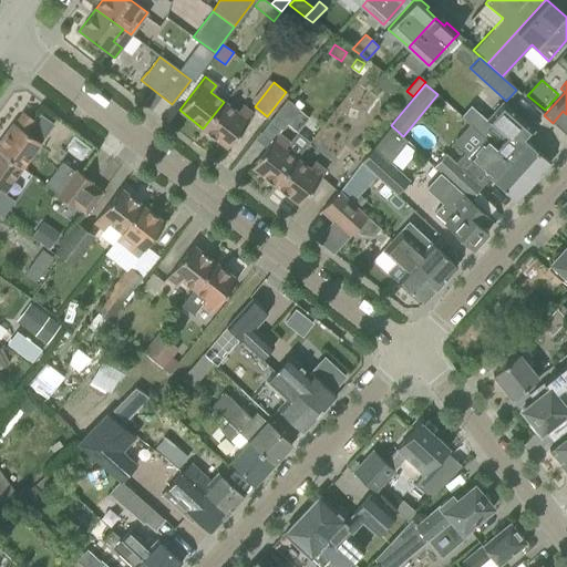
[(287,99),(270,119),(281,127),(299,107),(287,99)]
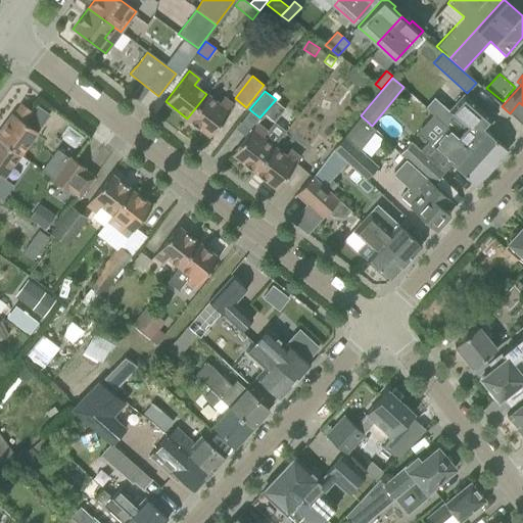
[(218,103),(206,94),(187,119),(209,136),(233,105),(223,97),(218,103)]
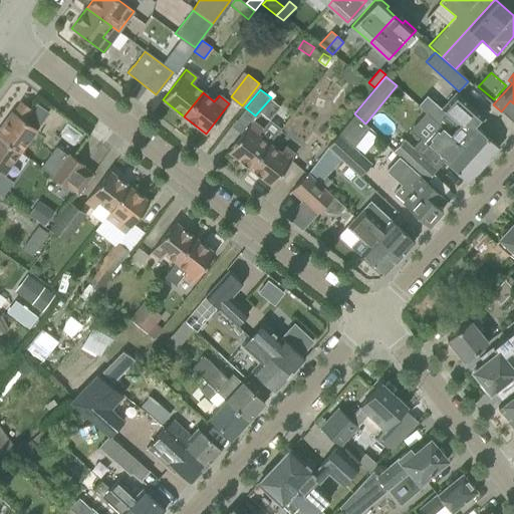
[(482,118),(455,94),(442,109),(456,121),(449,130),(447,132),(450,135),(483,164),(498,147),(475,125),(482,118)]
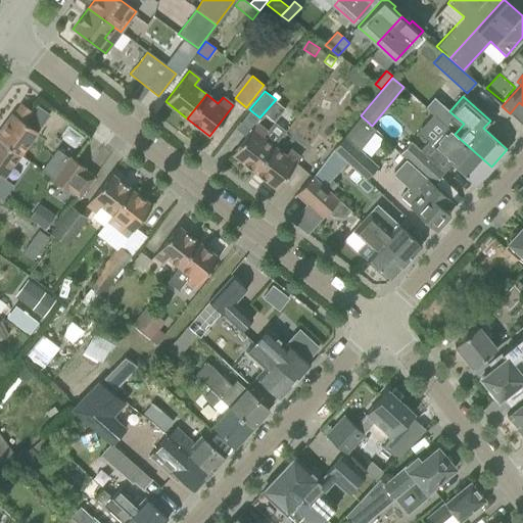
[(12,112),(0,129),(0,139),(21,155),(38,131),(24,122),(31,110),(20,103),(13,113),(12,112)]
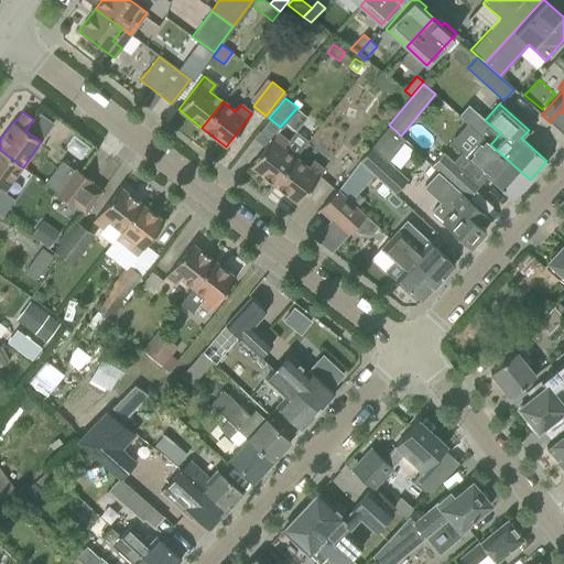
[(294,156),(282,148),(288,141),(277,132),(263,149),(250,165),(273,184),(294,156)]
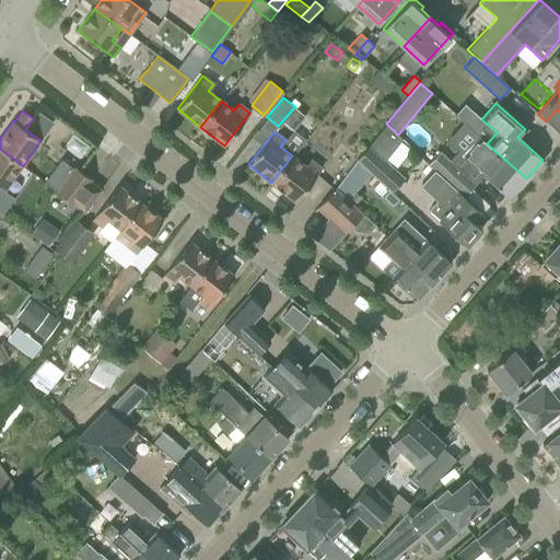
[(526,178),(490,147),(487,143),(489,141),(479,132),(478,133),(477,131),(468,140),(470,142),(459,153),(509,197),(526,178)]
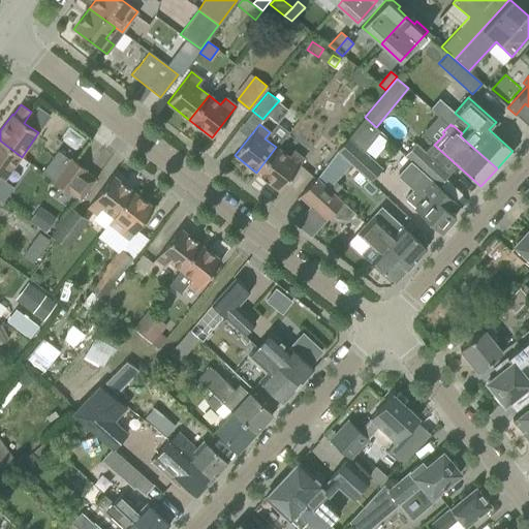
[(382,167),(350,137),(338,152),(350,163),(370,182),(382,167)]
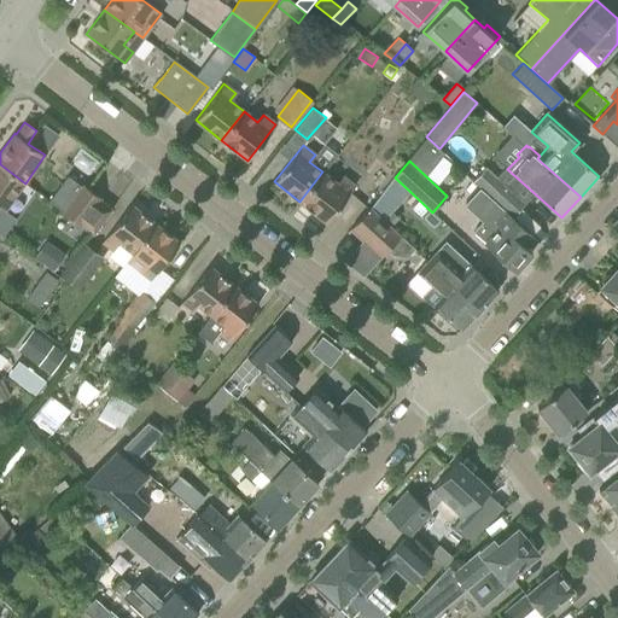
[(0,207),(6,213),(25,184),(0,164),(0,207)]
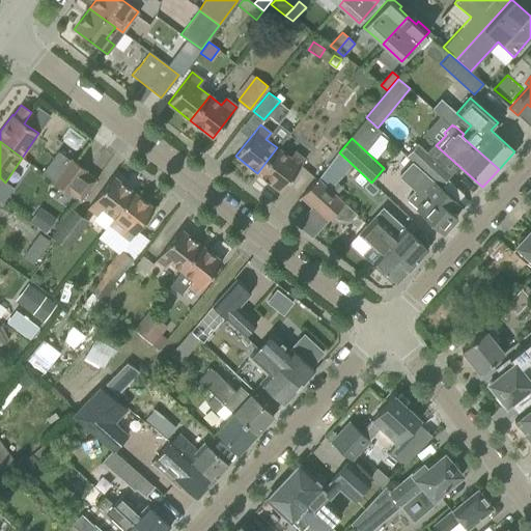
[(448,175),(416,146),(406,157),(412,162),(438,187),(439,186),(448,175)]
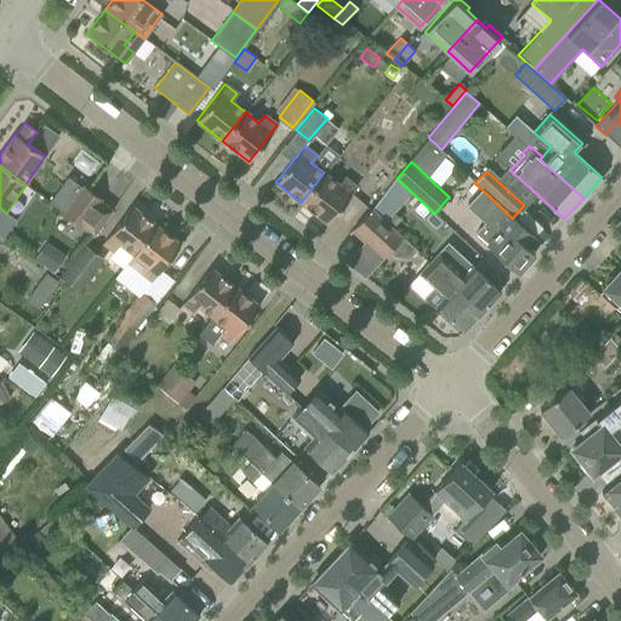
[(339,183),(324,172),(301,203),(328,223),(357,186),(343,176),(339,183)]
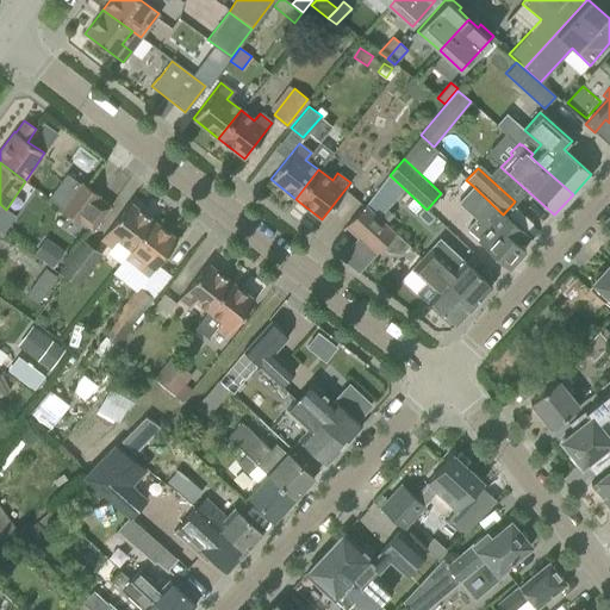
[(48,198),(92,231),(111,206),(99,198),(100,195),(81,181),(80,184),(66,174),(48,198)]
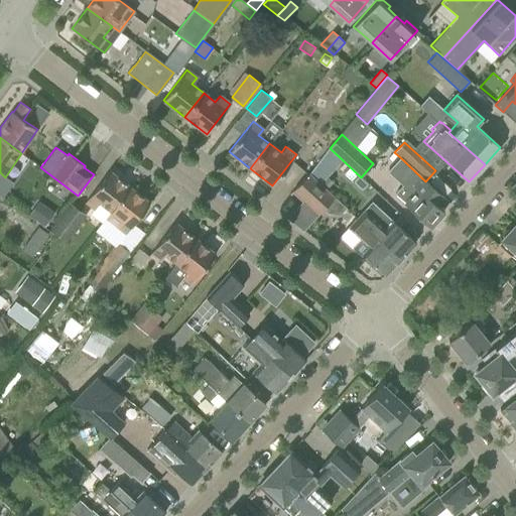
[(321,183),(342,159),(330,148),(308,172),(321,184),(321,183)]
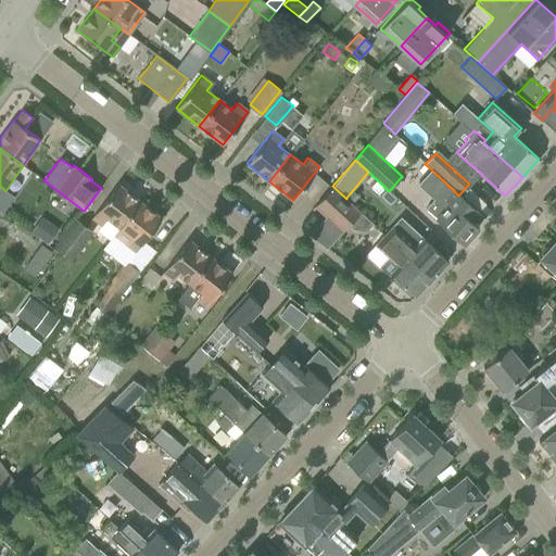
[(481,214),(465,199),(459,194),(458,196),(431,169),(418,184),(445,207),(436,219),(463,243),(478,227),(474,223),(481,214)]
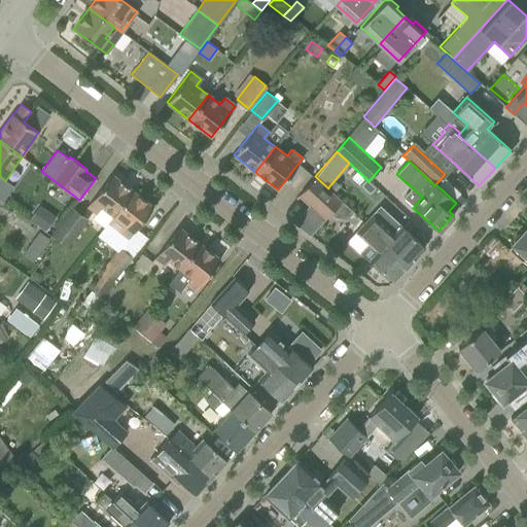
[(112,216),(133,190),(112,175),(85,208),(94,214),(100,206),(112,216)]
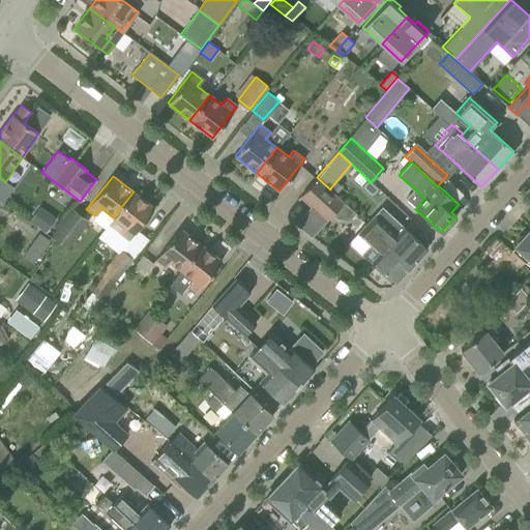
[(344,200),(330,188),(330,189),(317,177),(301,195),(326,217),(344,200)]
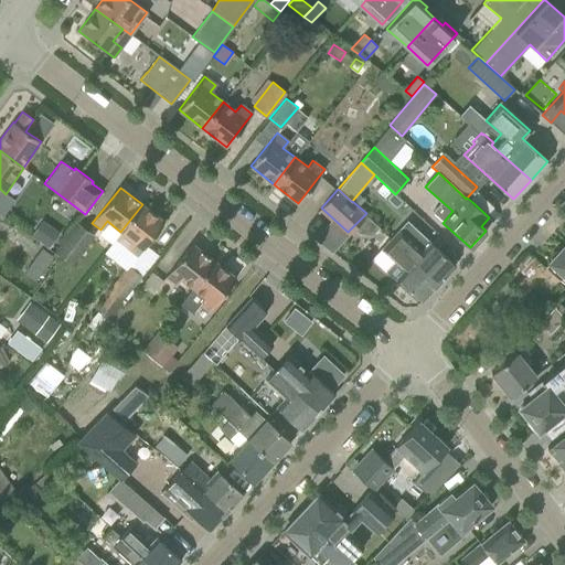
[(142,204),(120,232),(114,241),(136,257),(164,222),(142,204)]
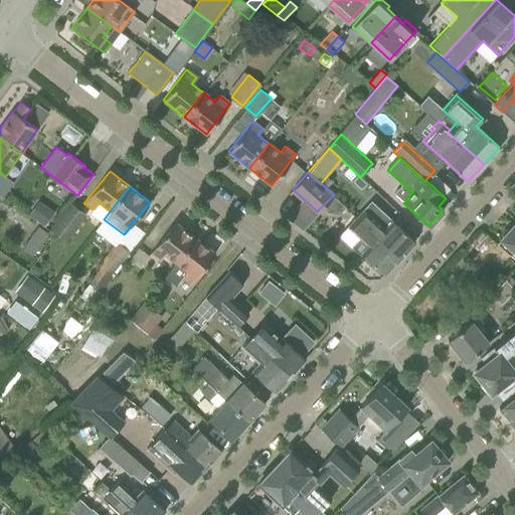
[(66,240),(88,214),(70,201),(50,227),(66,240)]
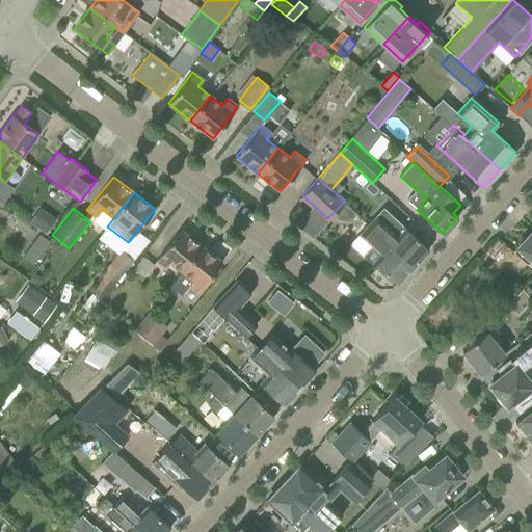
[(428,249),(413,235),(386,210),(371,228),(413,266),(428,249)]
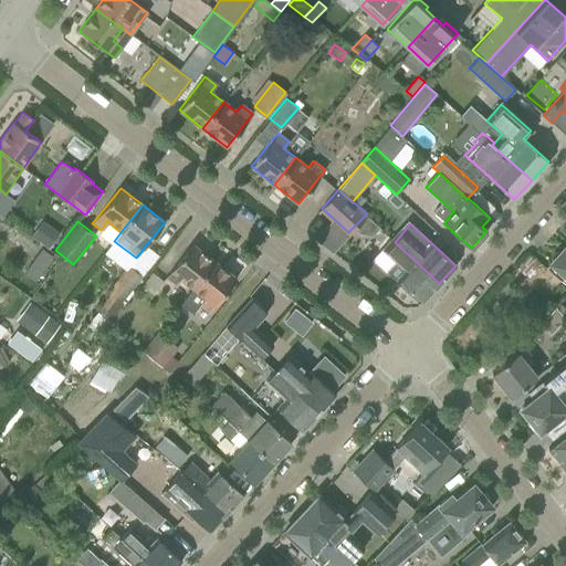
[(439,283),(395,242),(386,251),(384,250),(374,261),(395,280),(397,278),(422,301),(439,283)]
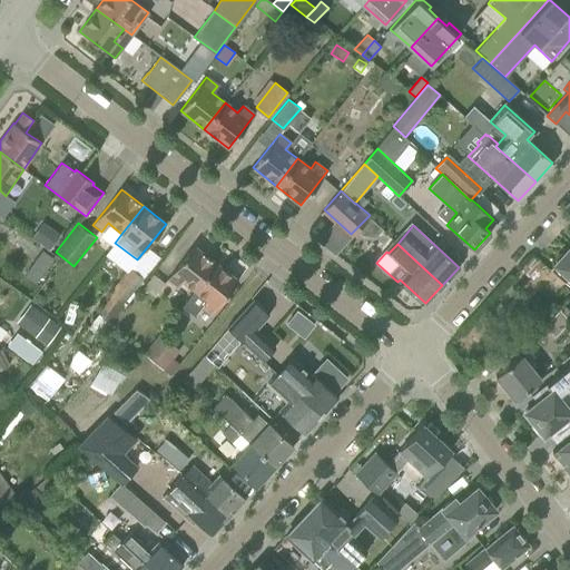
[(193,292),(215,263),(194,246),(165,282),(174,288),(179,281),(193,292)]
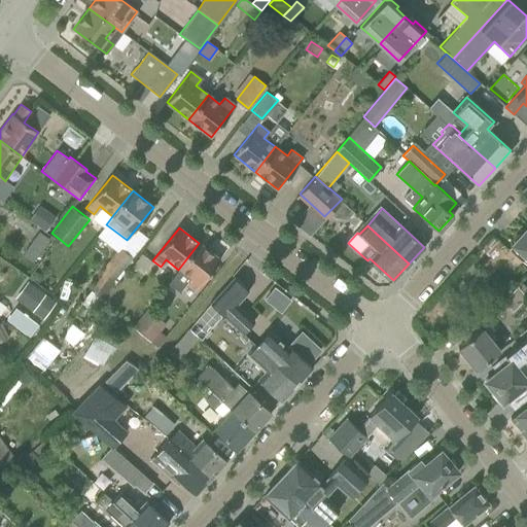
[(526,229),(526,227),(511,245),(526,259),(526,229)]
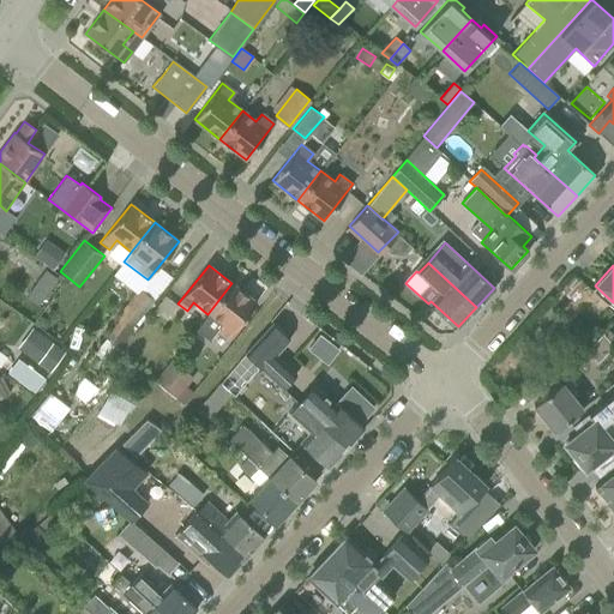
[(41,270),(28,298),(38,302),(53,276),(41,270)]
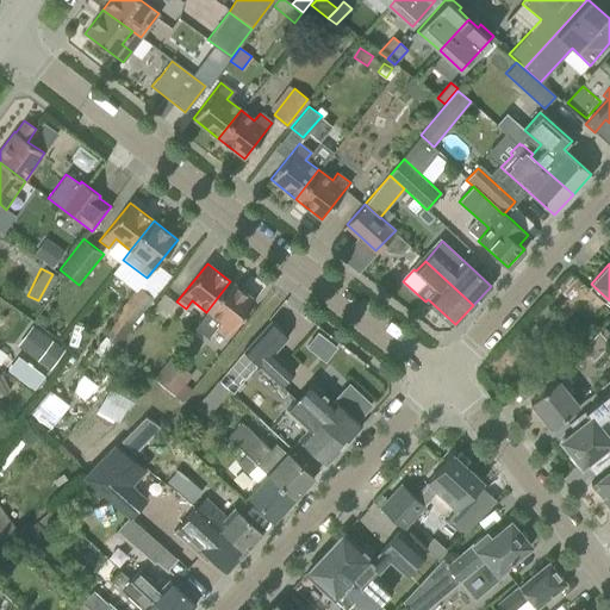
[(254,300),(230,281),(206,312),(194,328),(209,338),(216,330),(225,337),(254,300)]
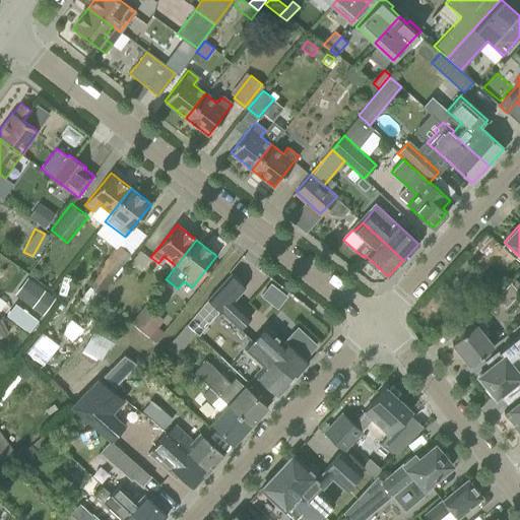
[(111,277),(131,253),(118,244),(100,269),(101,270),(83,295),(94,303),(113,279),(111,277)]
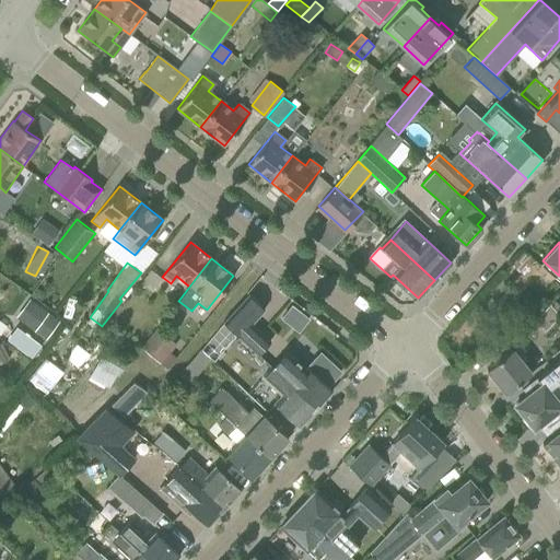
[(151,292),(162,277),(151,268),(139,283),(151,292)]
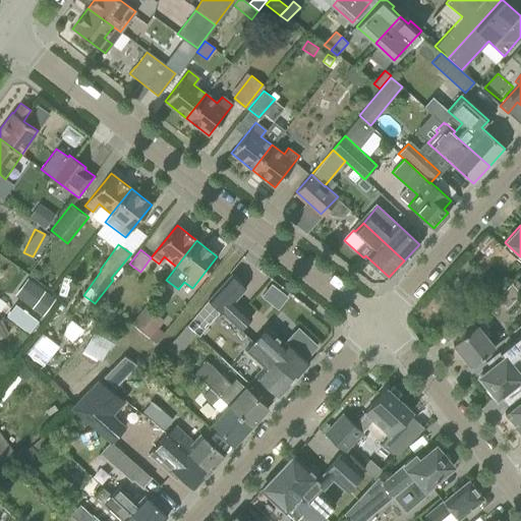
[(230,274),(207,299),(239,330),(250,317),(233,301),(245,287),(230,274)]
